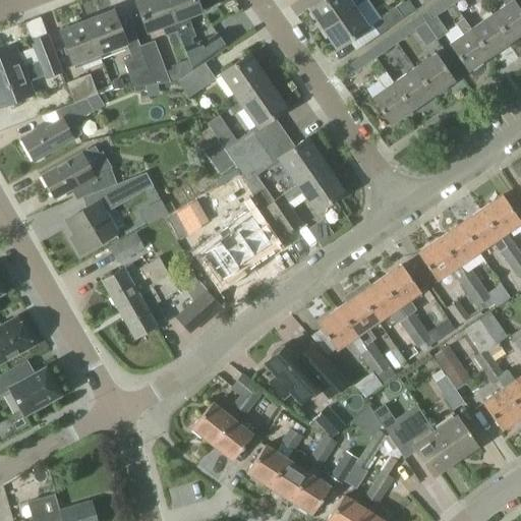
[(166,25),(169,34),(176,32),(164,0),(139,0),(134,2),(147,34),(166,25)]
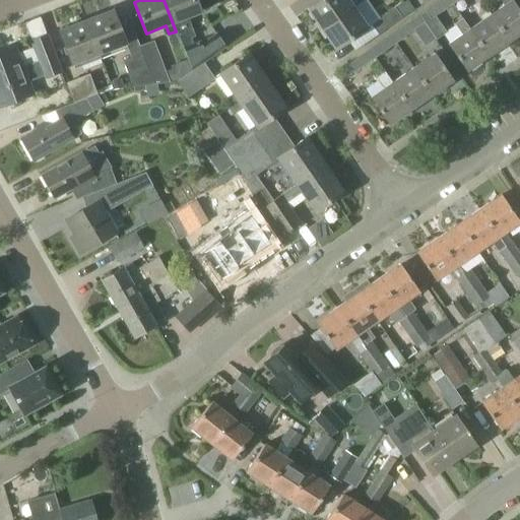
[(194,0),(164,0),(176,31),(186,58),(192,54),(187,42),(194,40),(186,17),(199,12),(194,0)]
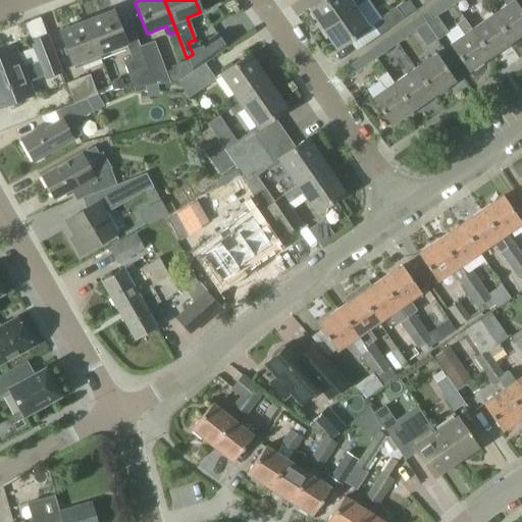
[(324,30),(354,8),(354,7),(364,0),(321,0),(310,8),(324,30)]
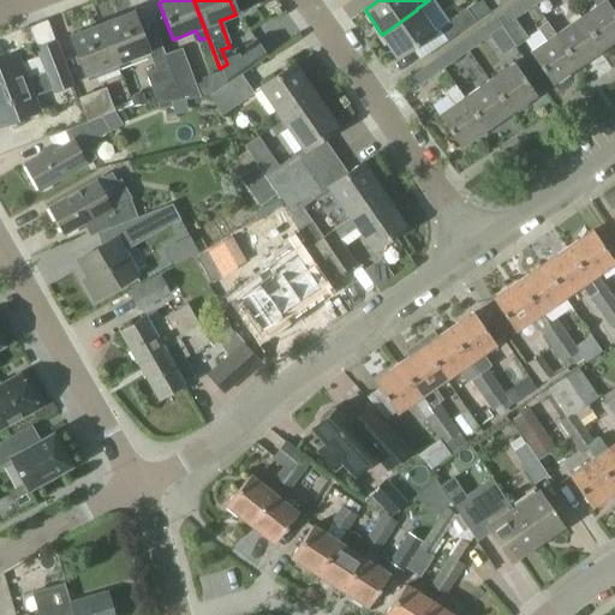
[(508,23),(533,5),(530,0),(520,0),(515,4),(501,13),(508,23)]
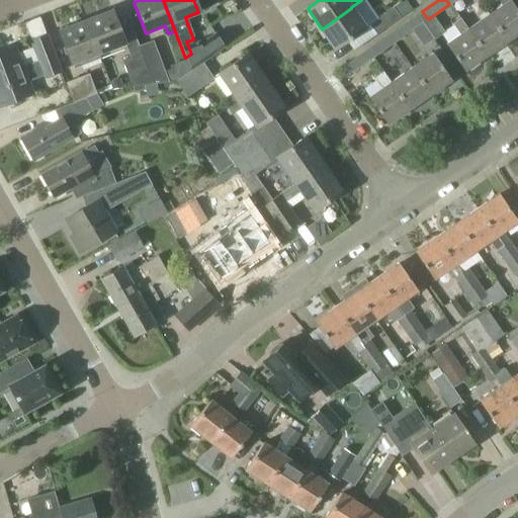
[(507,41),(517,33),(517,11),(510,0),(489,15),(507,41)]
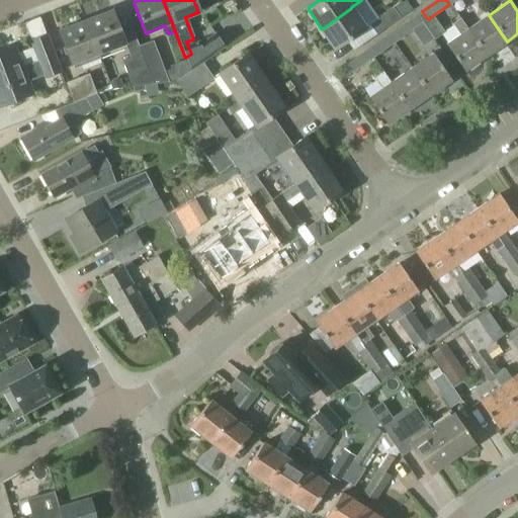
[(376,34),(400,17),(393,6),(368,23),(376,34)]
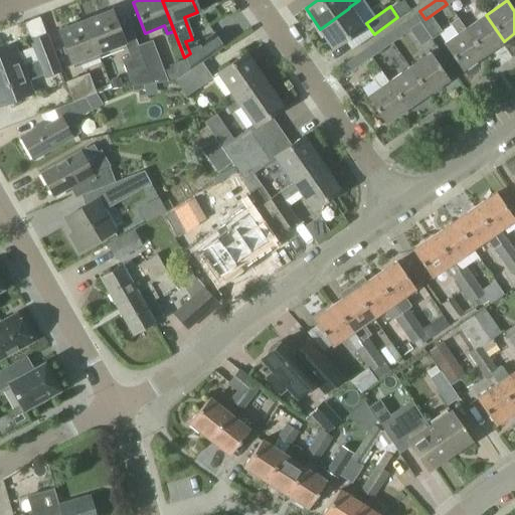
[(349,8),(320,29),(333,48),(363,28),(349,8)]
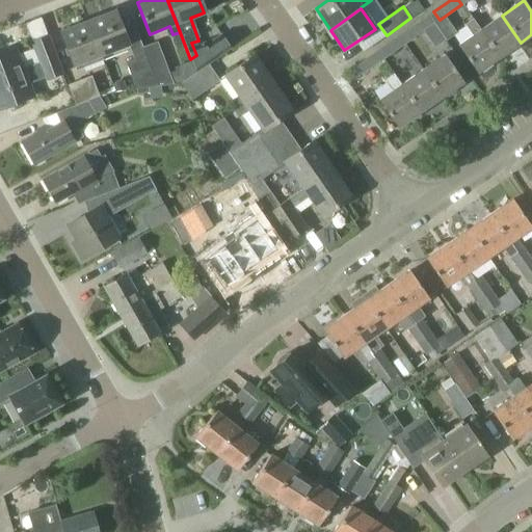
[(102,61),(130,50),(115,10),(87,21),(102,61)]
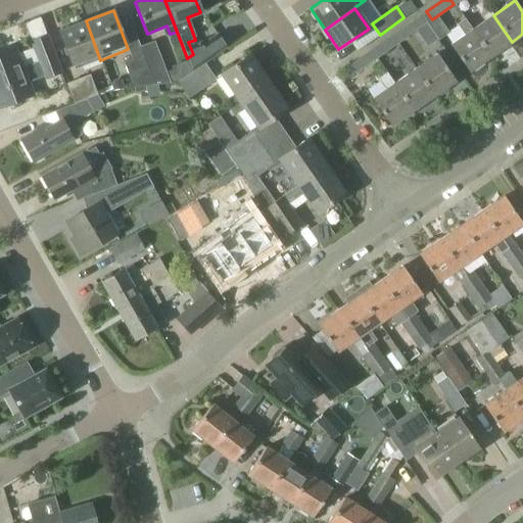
[(490,57),(512,42),(493,15),(472,31),(490,57)]
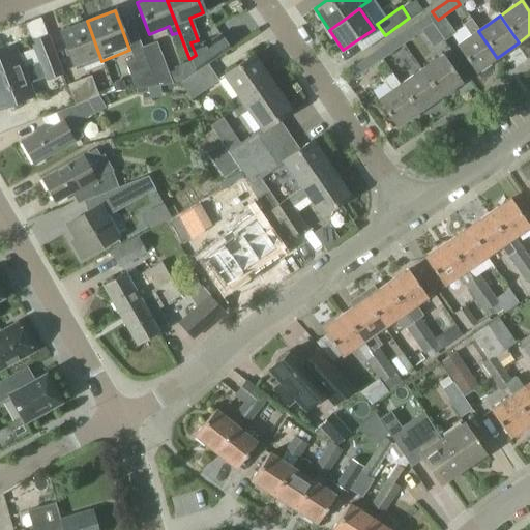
[(0,108),(31,96),(21,69),(37,63),(45,81),(63,74),(48,34),(47,34),(40,18),(25,24),(31,40),(29,41),(32,49),(16,55),(13,50),(0,54),(0,108)]
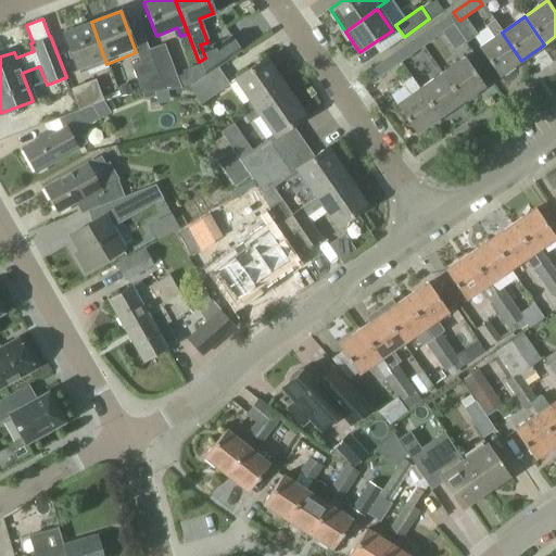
[(521,61),(502,33),(492,19),(483,25),(493,38),(478,48),(498,77),(521,61)]
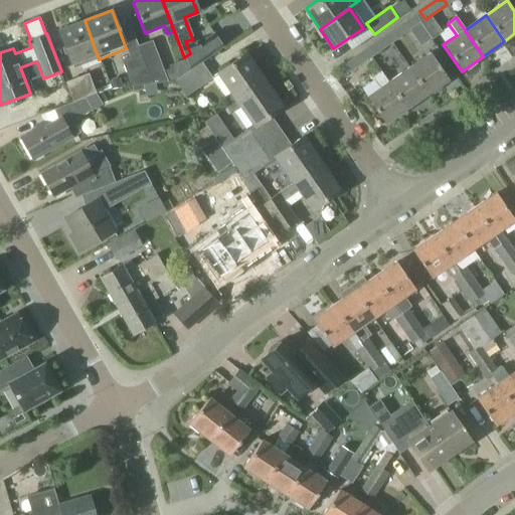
[(385,34),(391,43),(413,28),(407,19),(385,34)]
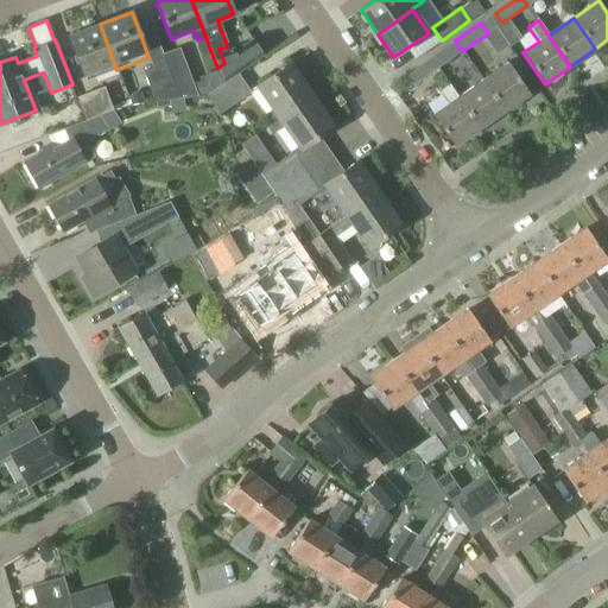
[(87,81),(116,70),(100,24),(69,36),(87,81)]
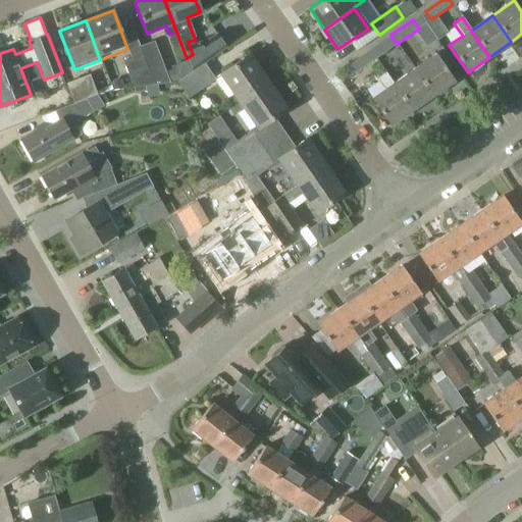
[(370,49),(376,58),(397,44),(390,35),(370,49)]
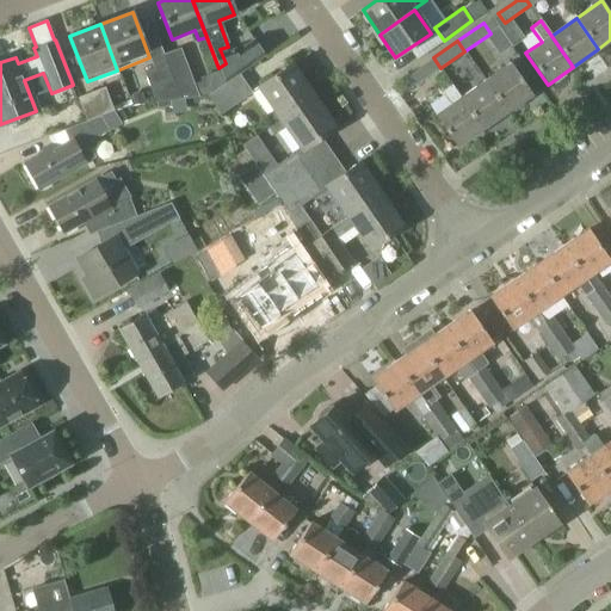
[(239,76),(264,60),(254,44),(226,63),(218,68),(226,85),(239,76)]
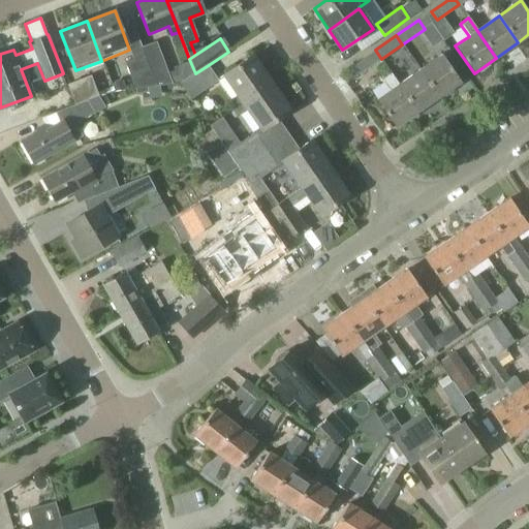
[(144,55),(155,86),(172,83),(156,41),(141,47),(144,55)]
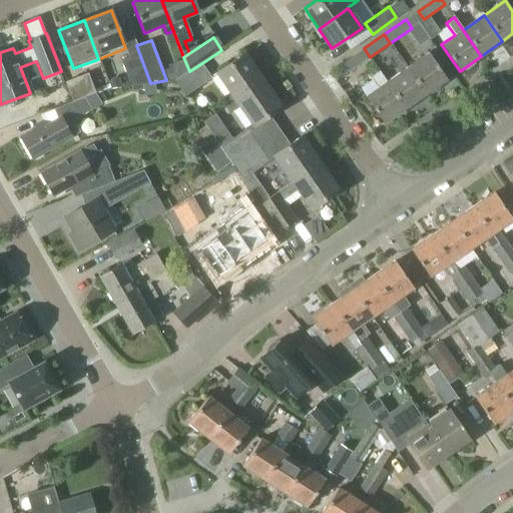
[(337,67),(343,75),(370,57),(364,48),(337,67)]
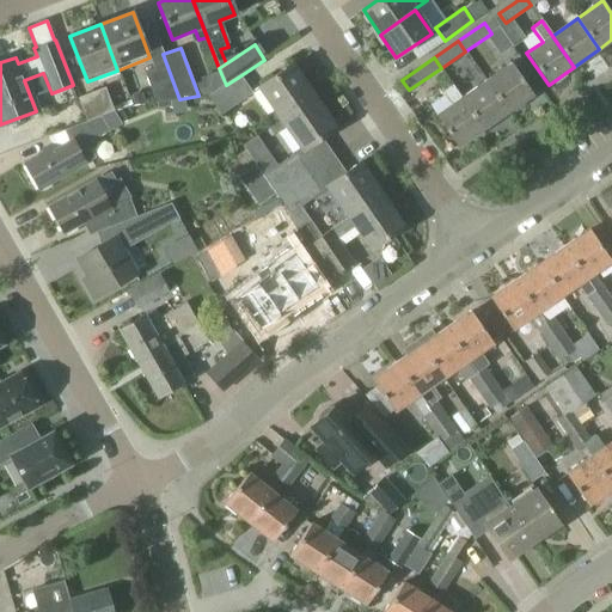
[(155,103),(179,99),(166,63),(144,72),(155,103)]
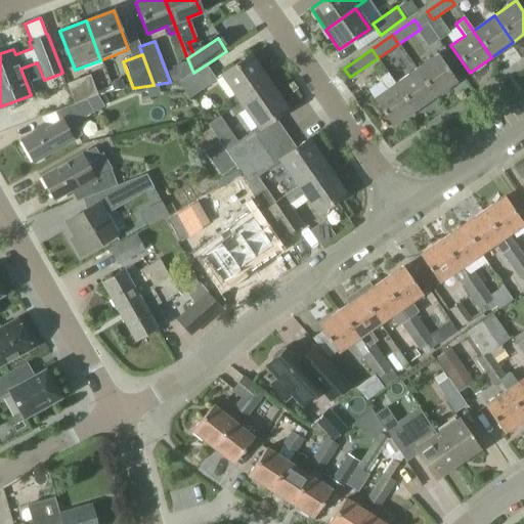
[(416,69),(434,96),(456,81),(438,54),(416,69)]
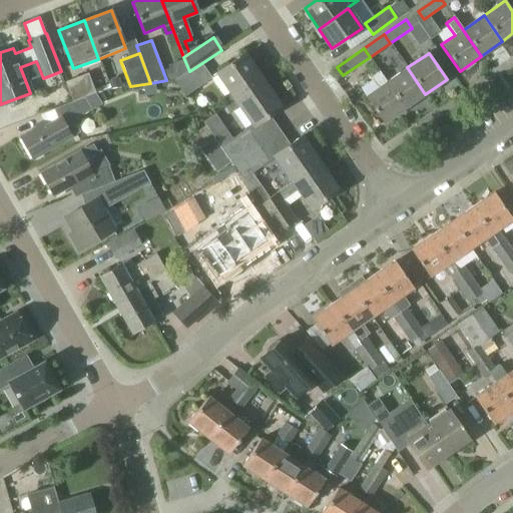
[(227,105),(263,81),(243,54),(217,72),(230,91),(221,97),(227,105)]
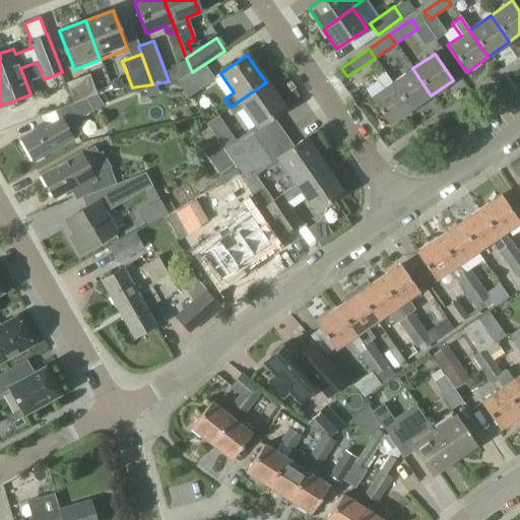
[(203,65),(192,72),(178,82),(188,99),(214,81),(203,65)]
